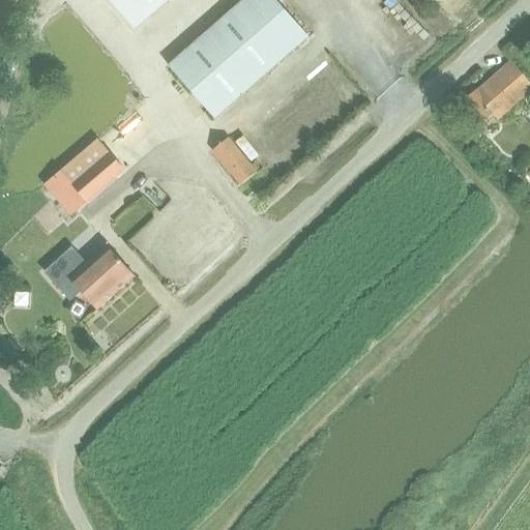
[(108,0),(135,30),(169,0),(108,0)]
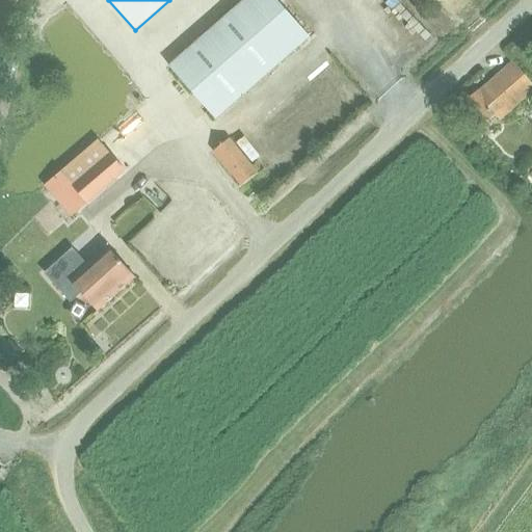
[(218,122),(311,36),(276,0),(243,0),(169,68),(218,122)]
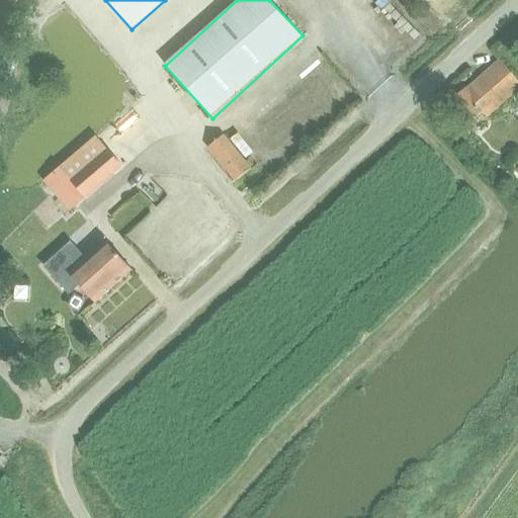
[(517,89),(517,82),(499,60),(466,89),(465,88),(450,101),(470,123),(482,113),(487,117),(517,89)]
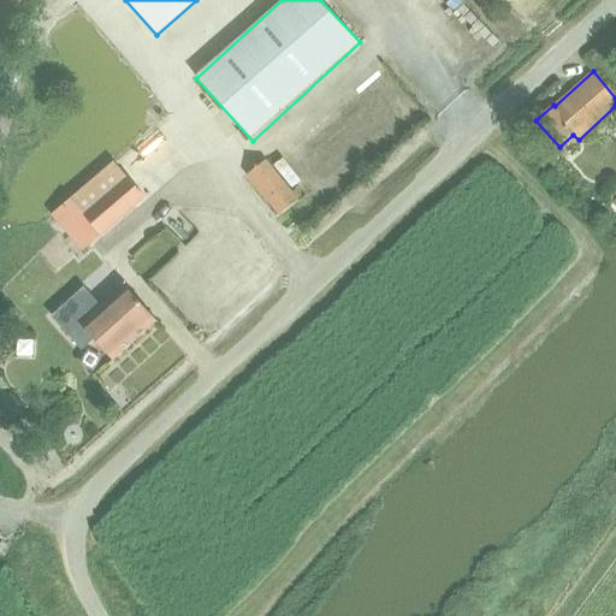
[(280,215),(298,200),(267,160),(249,176),(280,215)]
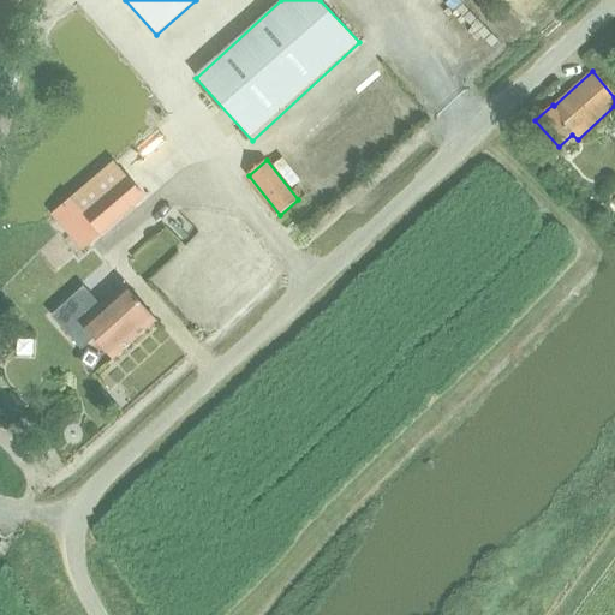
[(112,163),(59,208),(49,216),(82,252),(143,201),(112,163)]
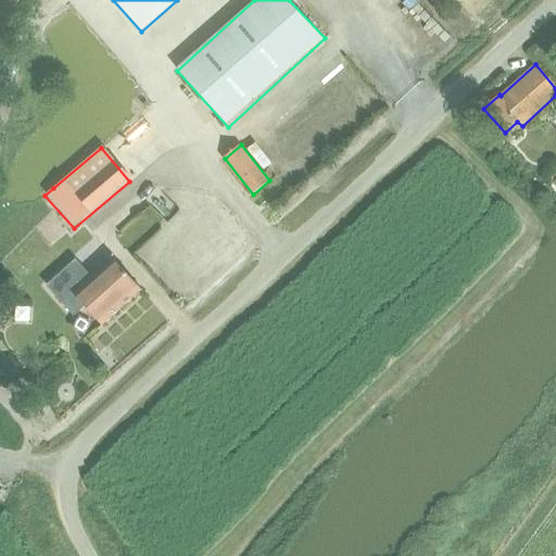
[(76,260),(47,287),(74,317),(86,306),(102,326),(141,291),(112,258),(91,278),(76,260)]
